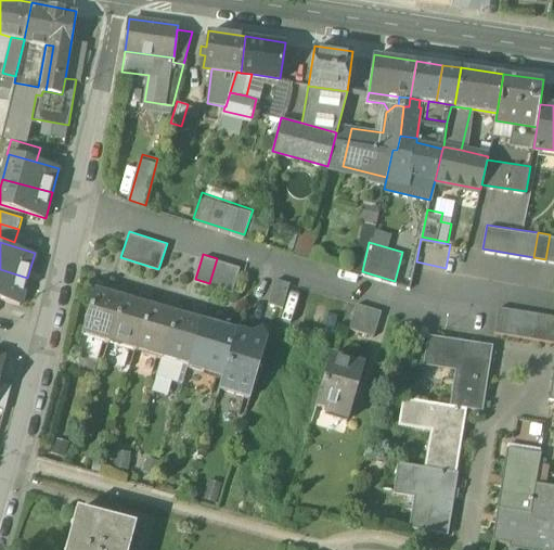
[(229,261),(217,258),(209,283),(221,286),(229,261)]
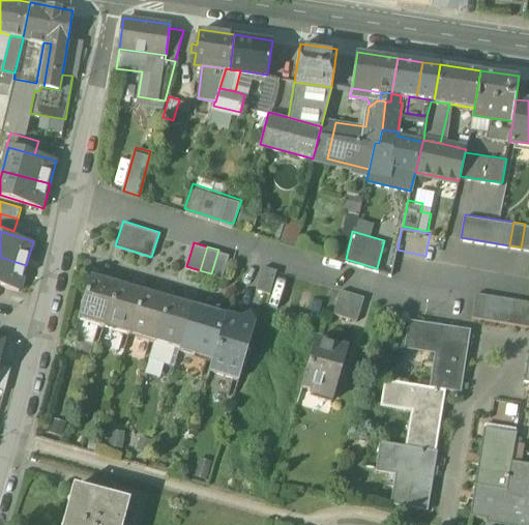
[(230,254),(218,250),(211,273),(223,278),(230,254)]
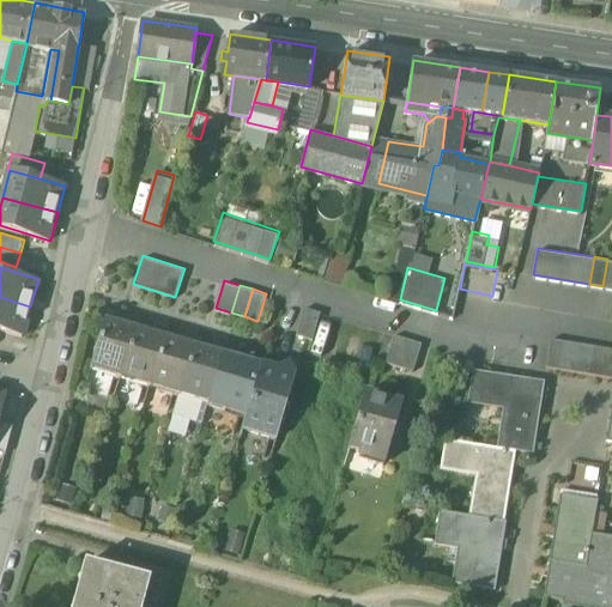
[(0,327),(22,334),(30,307),(0,297),(0,327)]
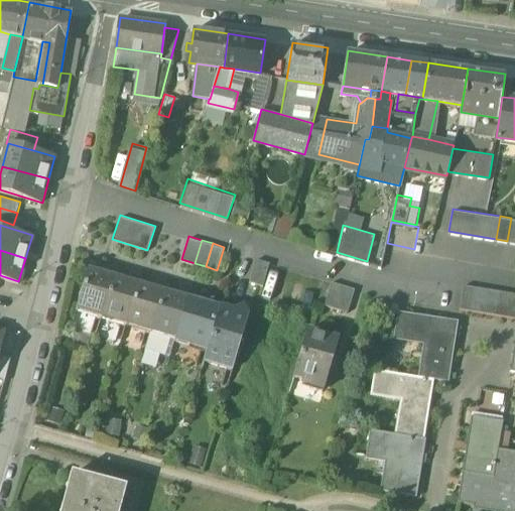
[(270,261),(257,257),(250,280),(263,284),(270,261)]
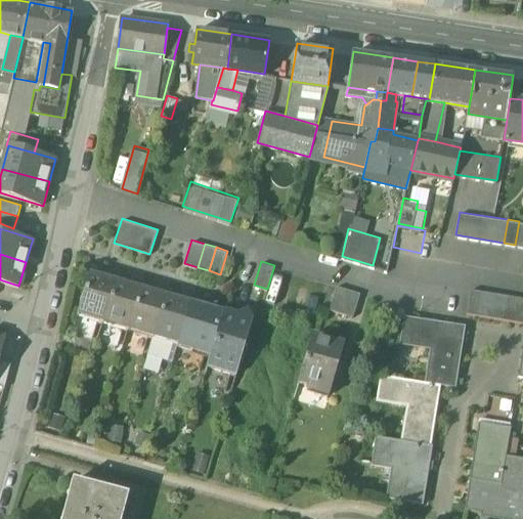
[(116,279),(89,271),(77,314),(103,321),(116,279)]
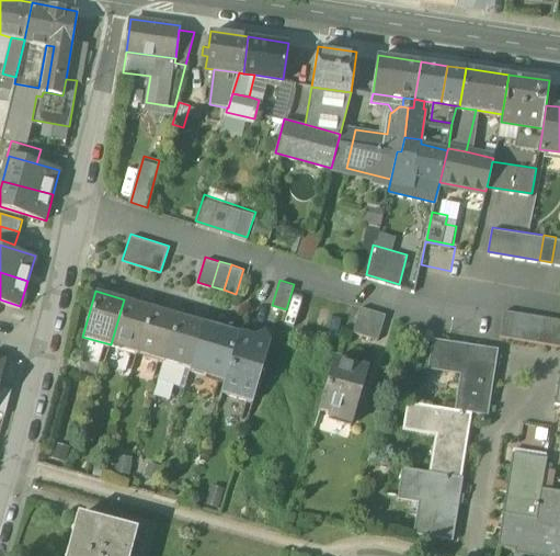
[(124,299),(111,344),(137,352),(150,307),(124,299)]
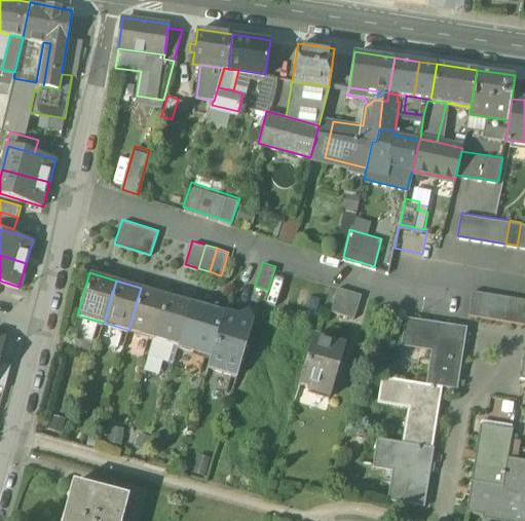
[(362,293),(338,286),(331,309),(354,317),(362,293)]
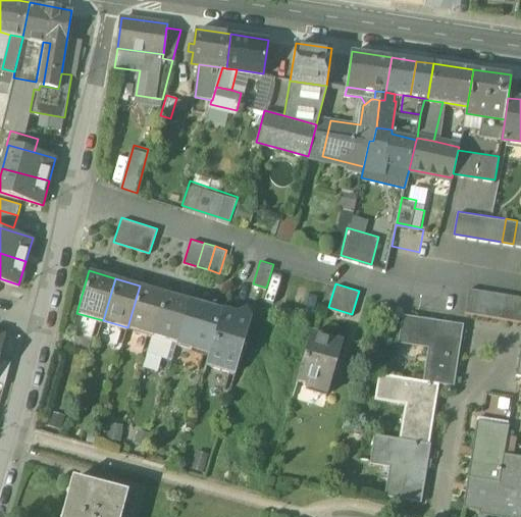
[(165,293),(140,286),(127,327),(153,334),(165,293)]
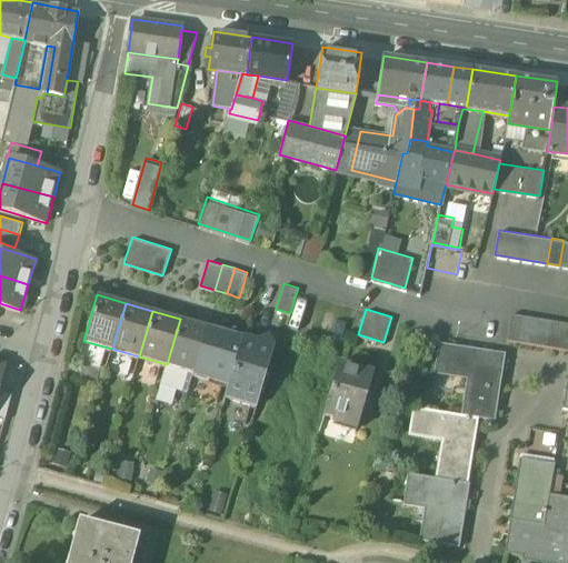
[(525,314),(511,312),(507,339),(520,341),(525,314)]
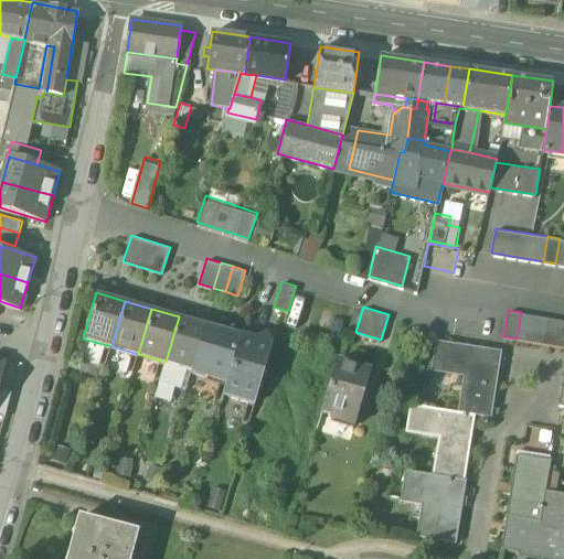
[(534,314),(521,312),(517,339),(530,341),(534,314)]
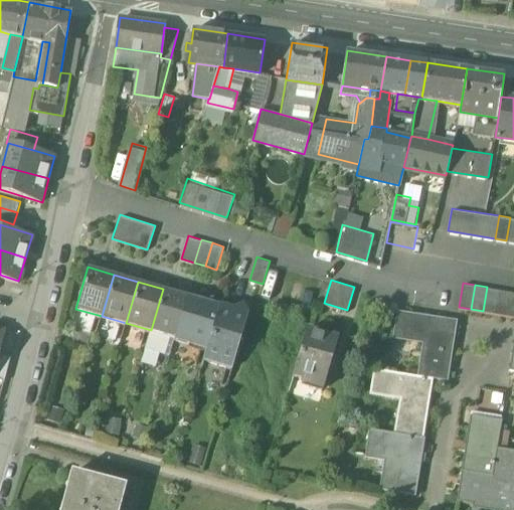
[(487,287),(483,311),(495,313),(499,289),(487,287)]
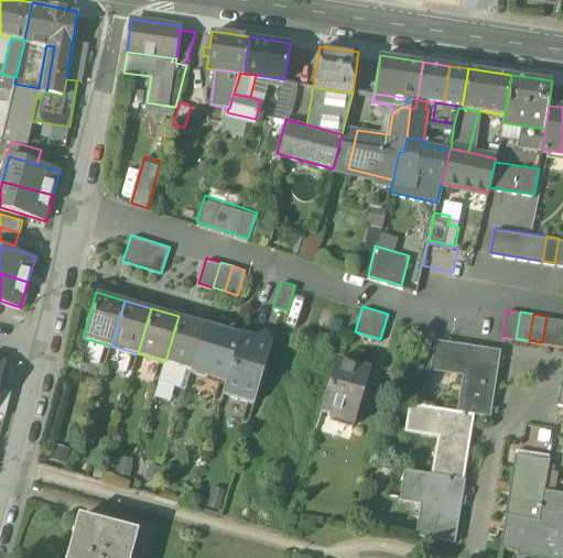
[(205,324),(179,316),(165,361),(192,369),(205,324)]
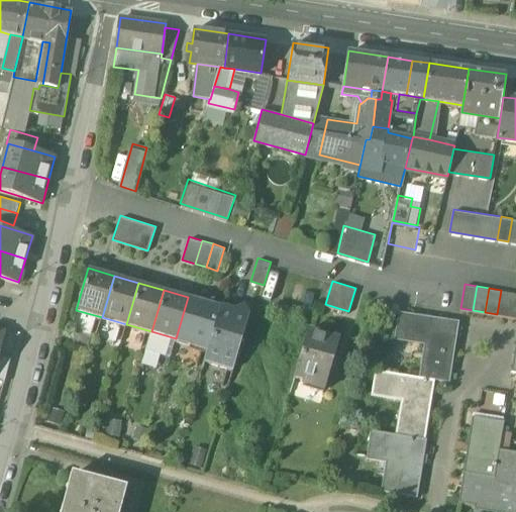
[(512,292),(501,290),(497,314),(509,316),(512,292)]
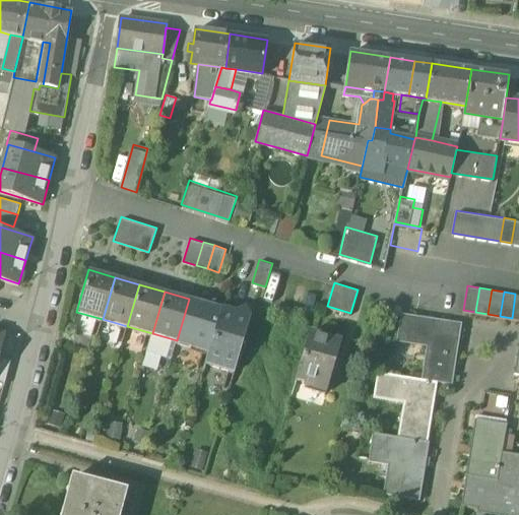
[(221,308),(189,299),(177,340),(177,343),(208,351),(221,308)]
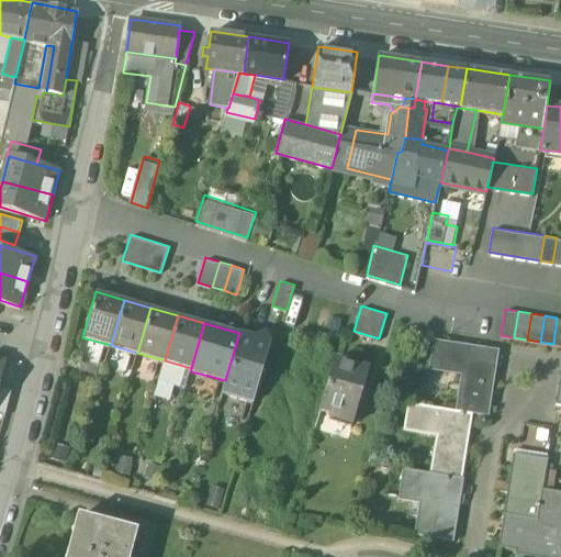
[(254,337),(239,333),(225,380),(222,392),(254,401),(271,342),(265,331),(254,337)]
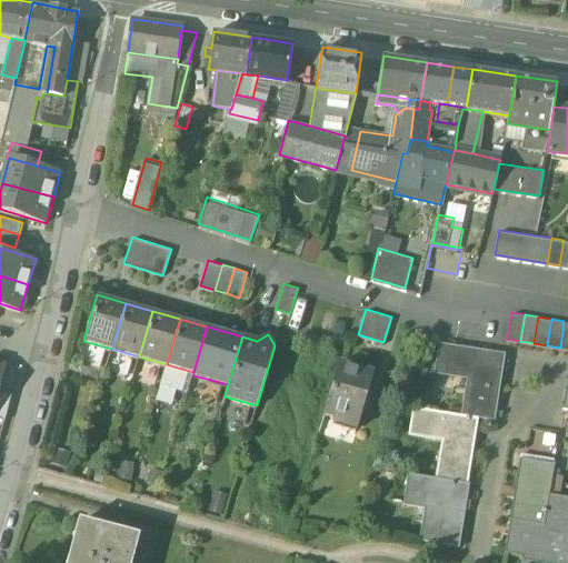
[(505,352),(439,341),(435,367),(467,372),(460,413),(478,415),(495,418),(505,352)]
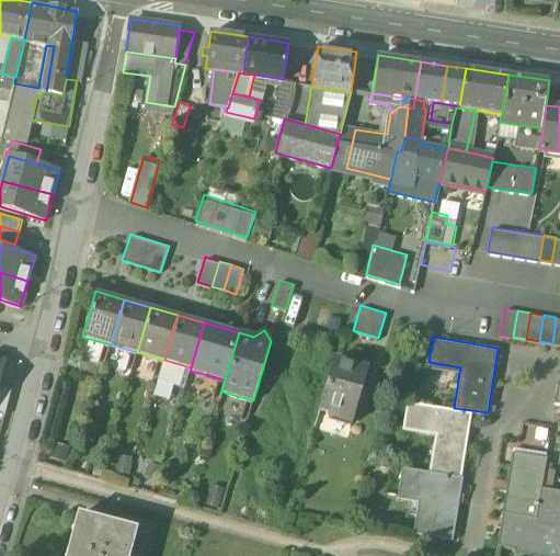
[(369,366),(334,356),(320,407),(355,417),(369,366)]
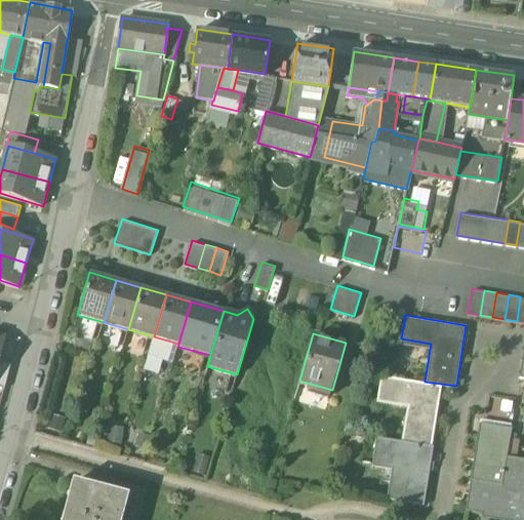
[(0,361),(0,386),(5,388),(11,364),(0,361)]
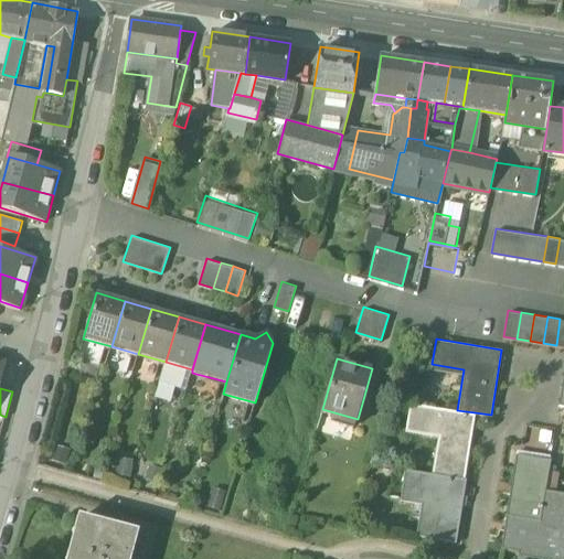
[(457,410),(410,402),(405,430),(446,437),(442,460),(434,459),(432,473),(465,477),(475,412),(457,410)]
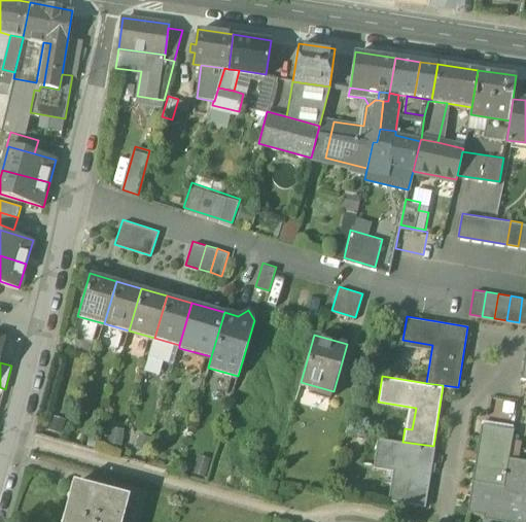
[(482,424),(472,481),(503,486),(509,457),(514,429),(482,424)]
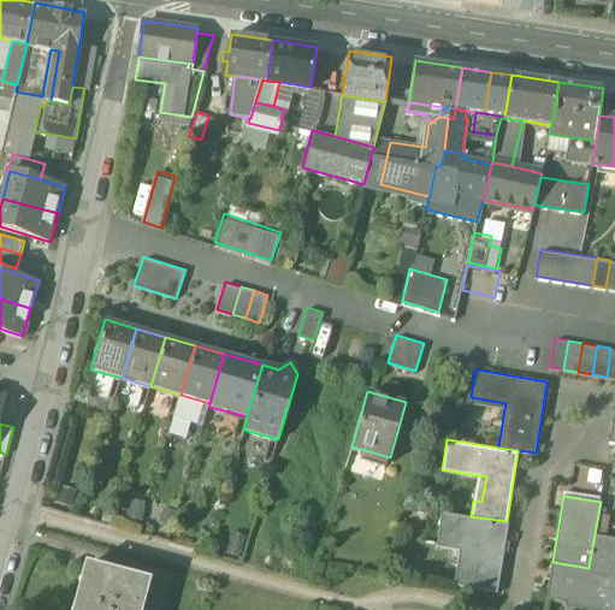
[(471,516),(442,511),(437,540),(475,546),(473,562),(457,560),(454,584),(497,590),(508,522),(507,521),(471,516)]
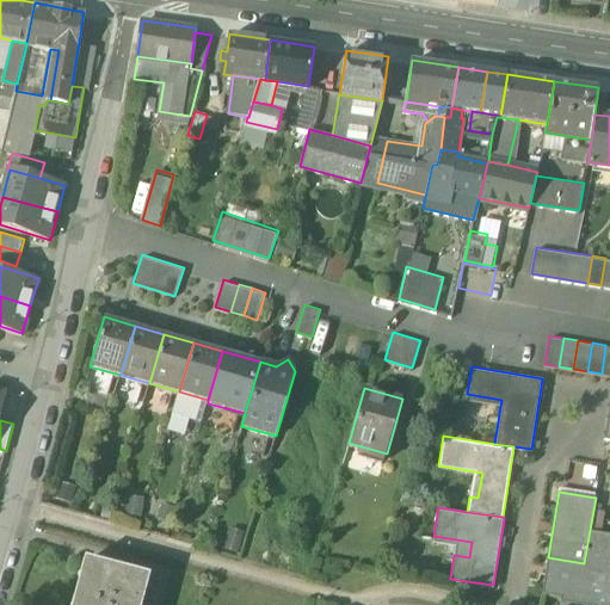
[(609,532),(590,530),(584,563),(548,557),(542,592),(561,596),(561,599),(591,604),(593,593),(609,596),(609,532)]
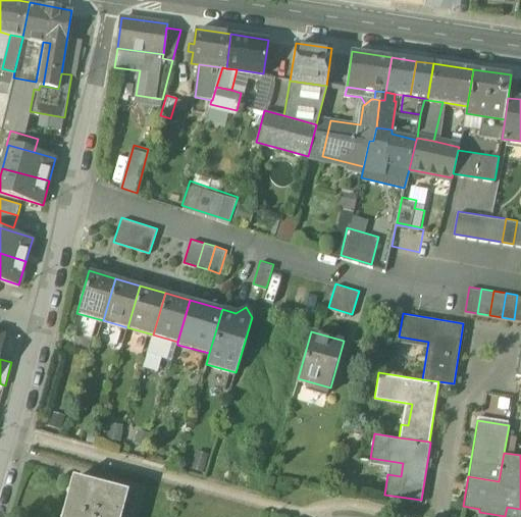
[(120,516),(127,493),(72,478),(61,516),(120,516)]
